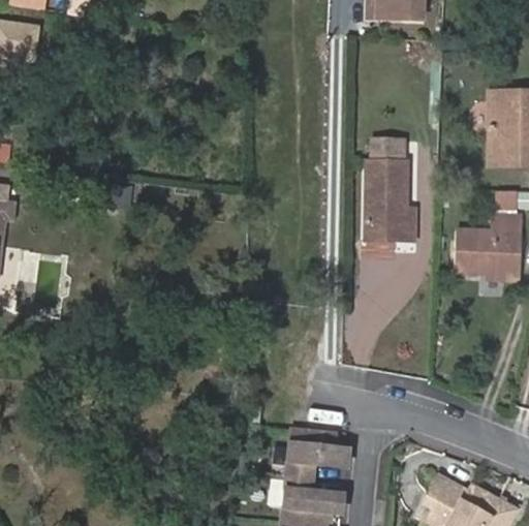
[(62,0),(60,9),(89,13),(91,0),(62,0)]
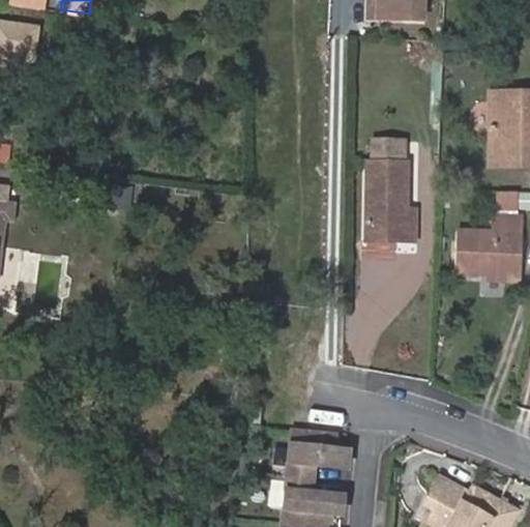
[(371,0),(371,16),(382,17),(382,0),(371,0)]
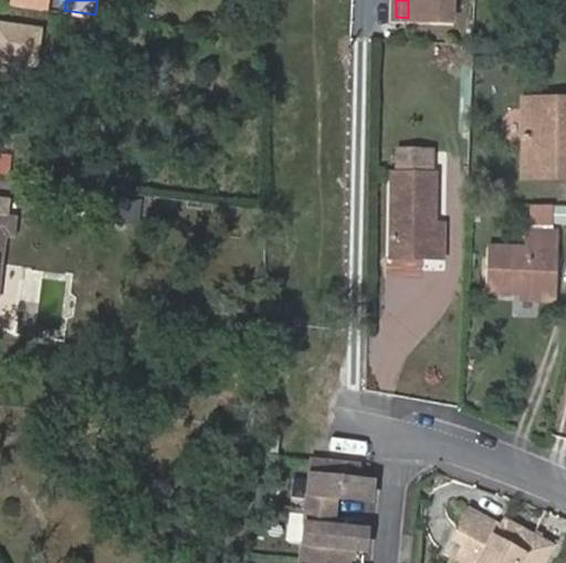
[(454,19),(454,0),(408,0),(408,18),(454,19)]
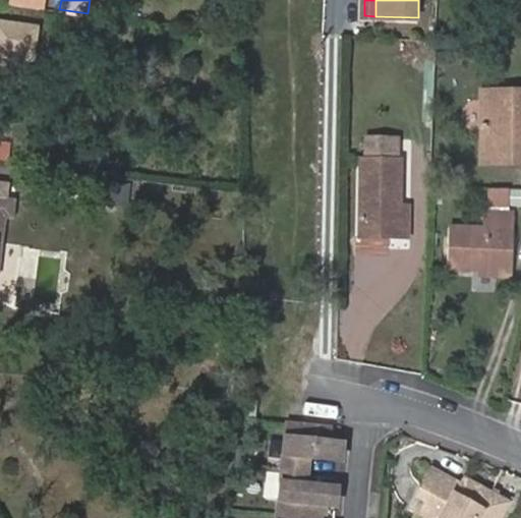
[(39,25),(0,19),(0,50),(34,56),(39,25)]
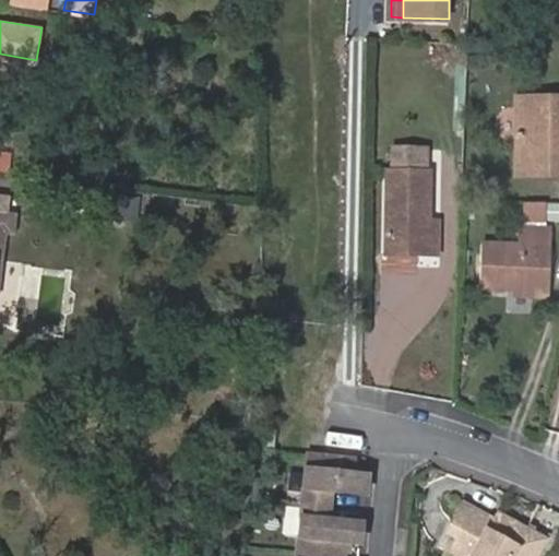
[(0,82),(11,84),(13,62),(0,61),(0,82)]
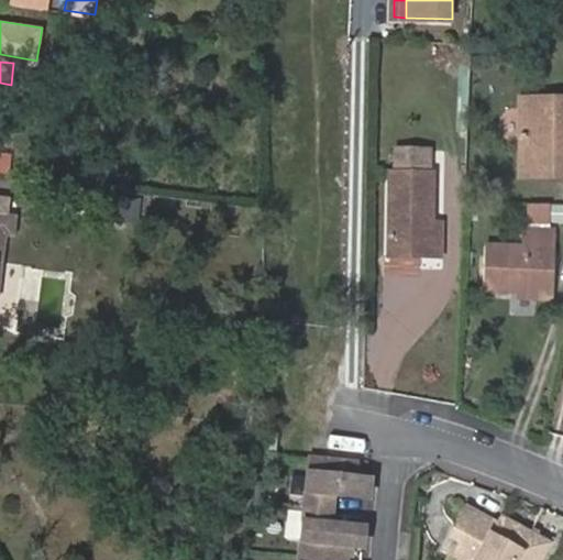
[(562,168),(562,92),(521,94),(522,169),(562,168)]
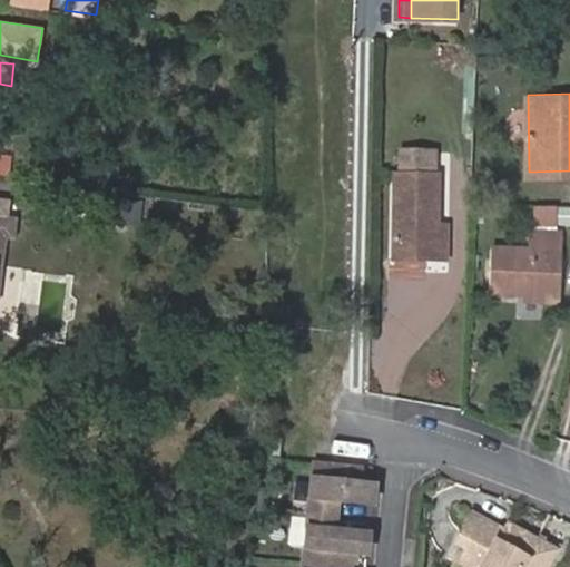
[(0,155),(0,174),(9,176),(11,157),(0,155)]
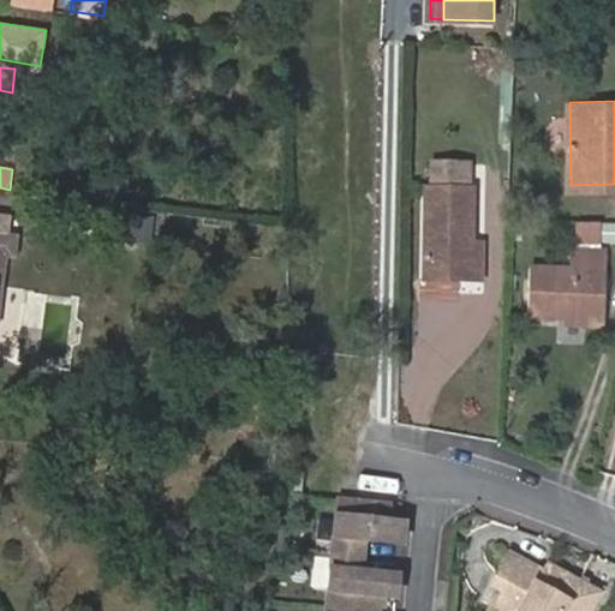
[(431,167),(428,270),(463,273),(461,281),(485,282),(487,246),(478,246),(479,168),(431,167)]
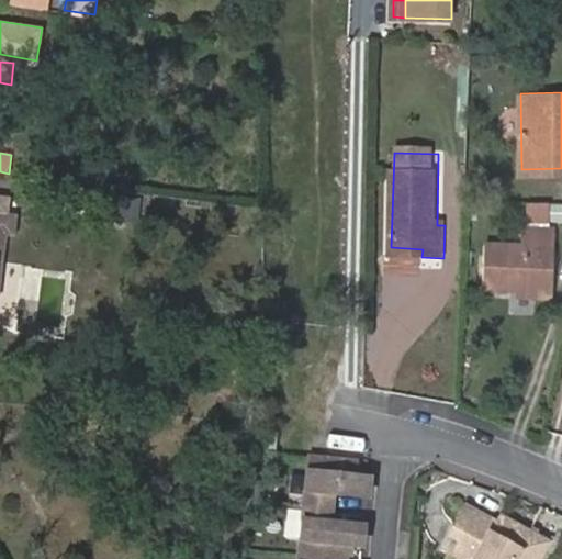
[(551,198),(528,199),(528,215),(551,214),(551,198)]
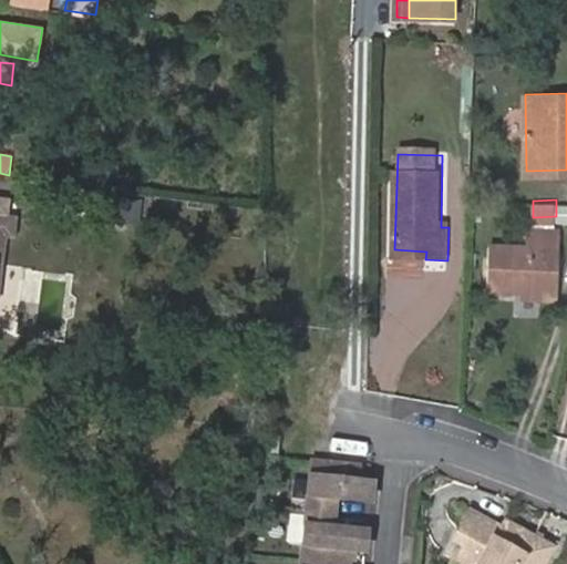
[(0,260),(4,262),(8,235),(10,214),(0,212),(0,260)]
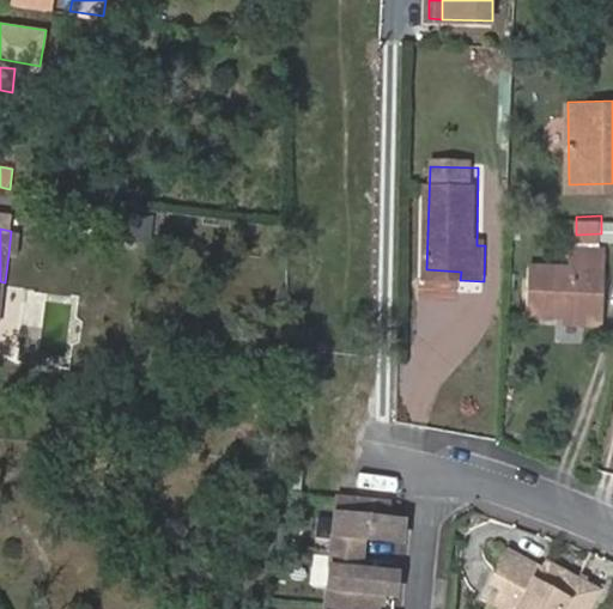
[(19,232),(11,231),(8,254),(17,254),(19,232)]
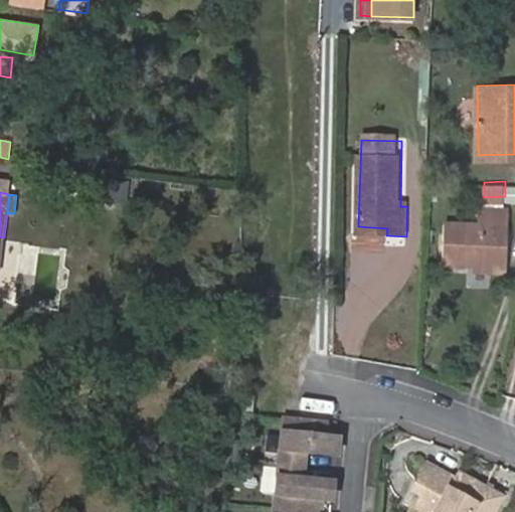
[(475,262),(507,261),(508,204),(478,205),(478,221),(444,221),(444,262),(475,262)]
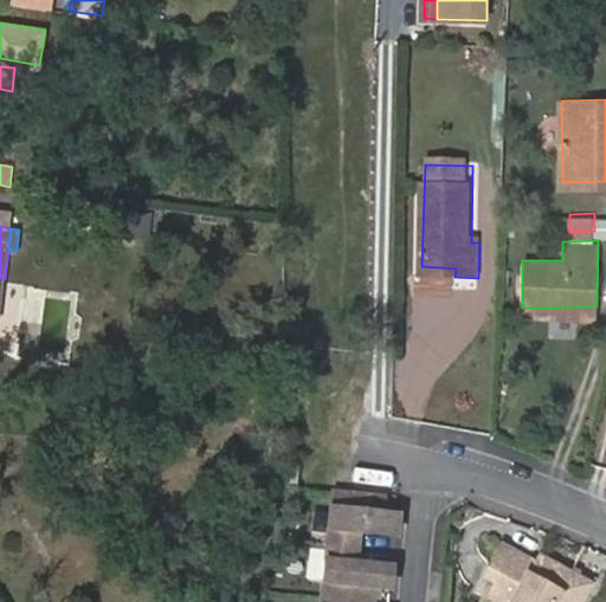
[(456,269),(421,266),(421,276),(455,277),(456,269)]
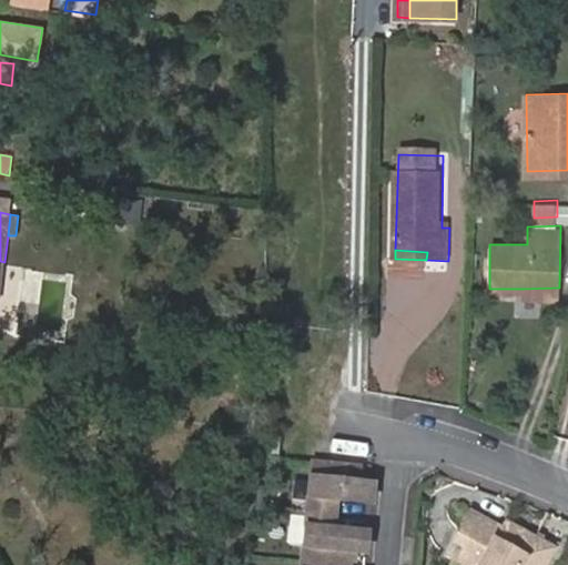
[(559,298),(559,288),(524,289),(524,298),(559,298)]
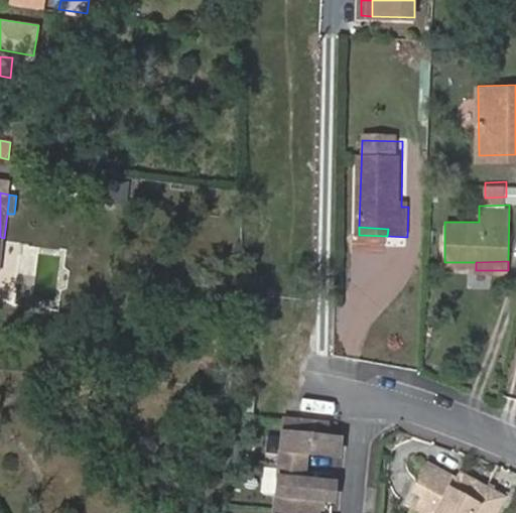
[(254,395),(243,394),(242,413),(253,413),(254,395)]
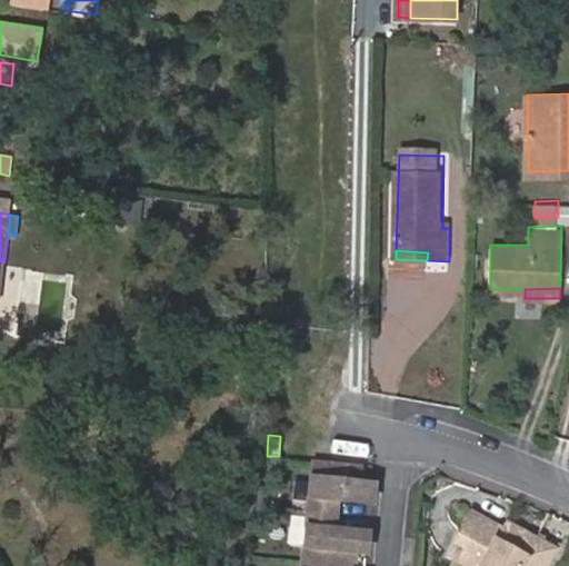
[(313,459),(310,507),(337,509),(338,494),(372,497),(373,478),(359,476),(360,463),(313,459)]
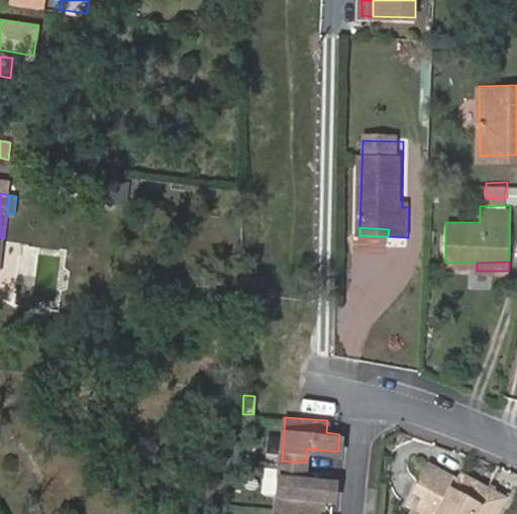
[(282,460),(279,505),(321,508),(322,495),(335,496),(336,479),(305,476),(306,463),(282,460)]
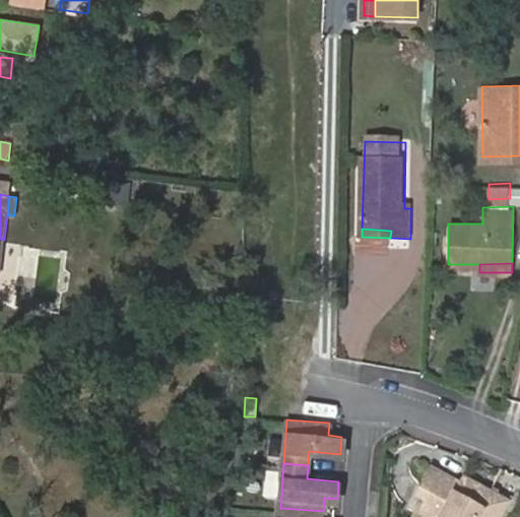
[(430,464),(409,502),(438,516),(496,516),(507,497),(462,473),(458,480),(430,464)]
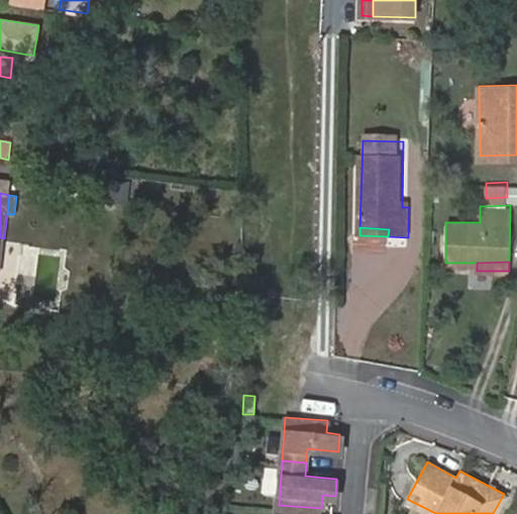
[(279,505),(278,513),(320,513),(321,508),(279,505)]
